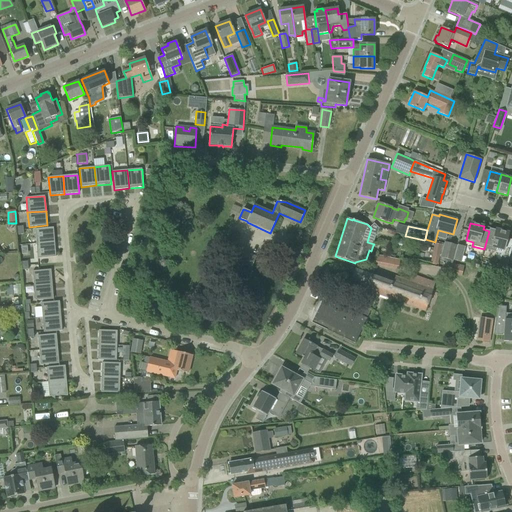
[(35,229),(36,244),(54,242),(53,228),(35,229)]
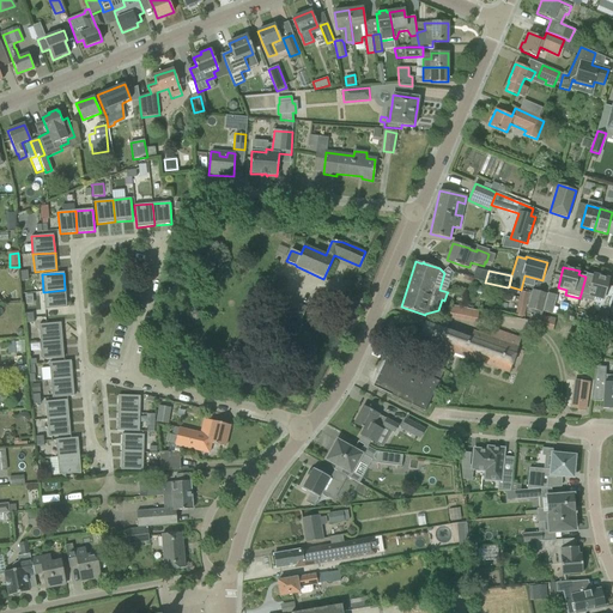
[(586,277),(580,298),(594,302),(595,297),(604,299),(608,279),(593,274),(592,278),(586,277)]
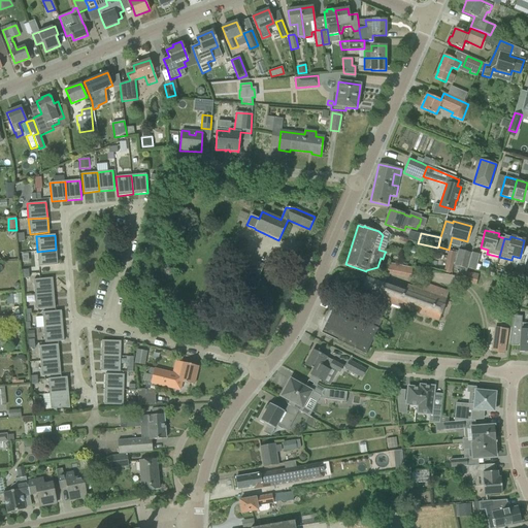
[(56,250),(37,252),(38,267),(58,265),(56,250)]
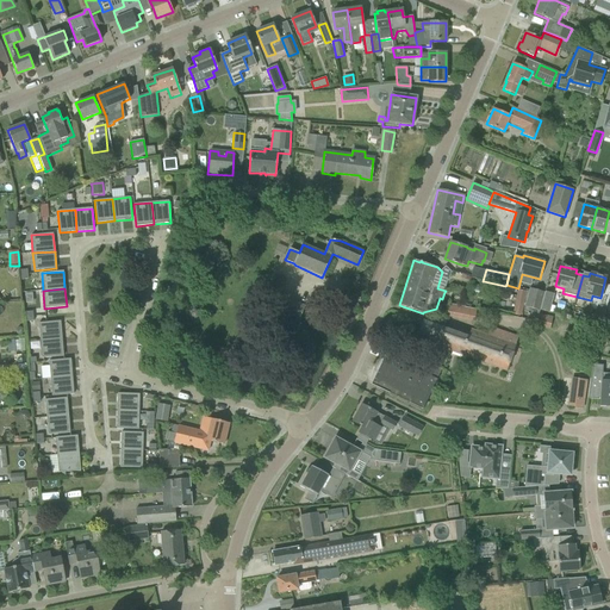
[(529,288),(528,292),(524,306),(540,310),(545,292),(529,288)]
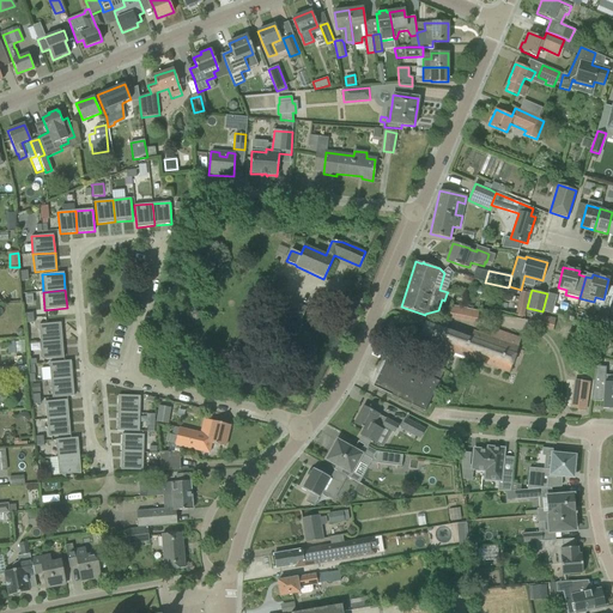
[(547,293),(542,311),(552,314),(557,296),(547,293)]
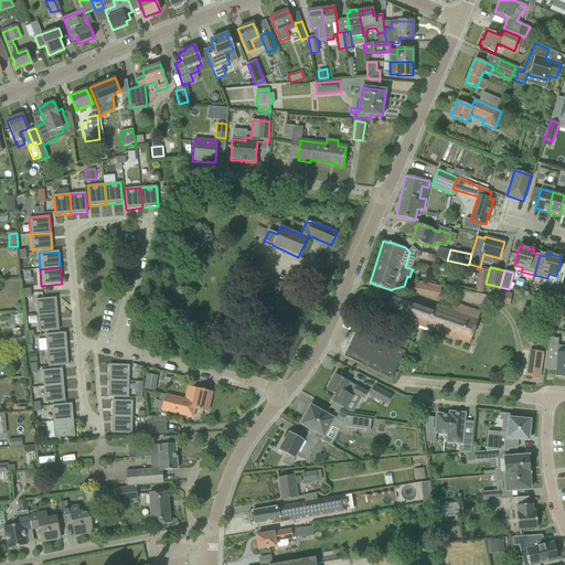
[(265,290),(269,278),(257,273),(252,285),(265,290)]
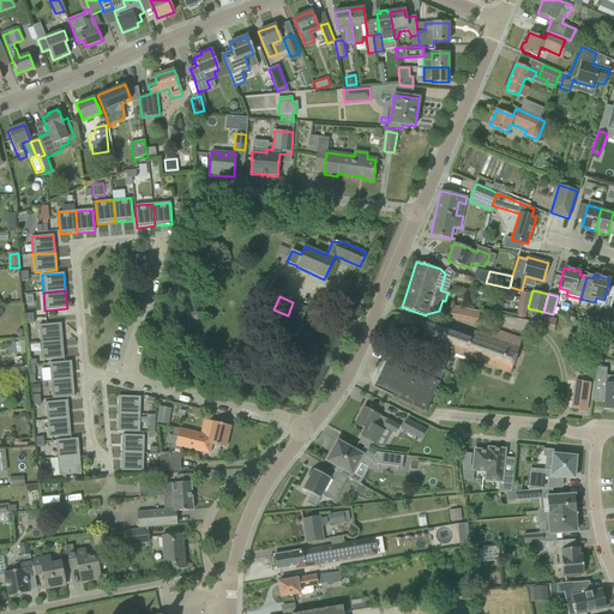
[(596,325),(606,327),(611,308),(601,306),(596,325)]
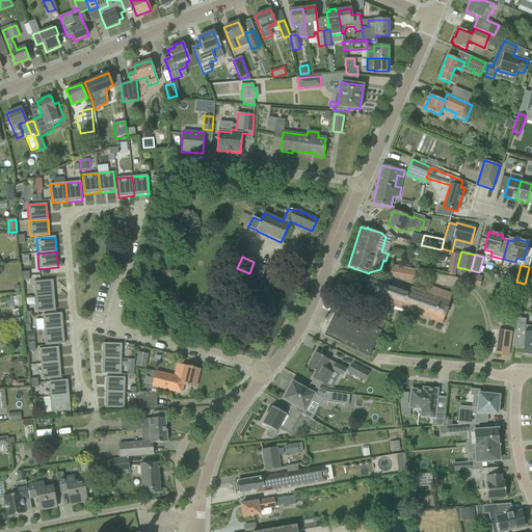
[(390,275),(398,277),(399,268),(391,267),(390,275)]
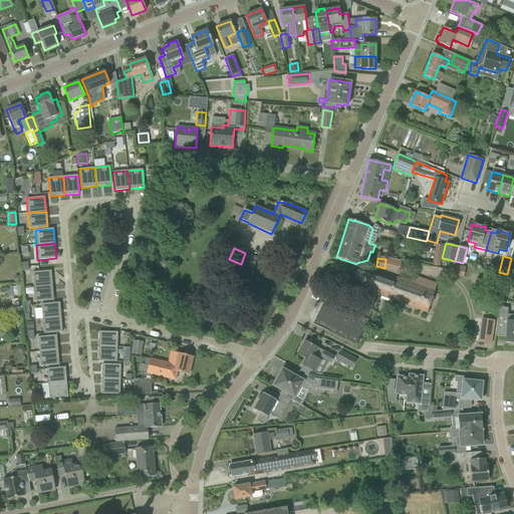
[(384,268),(392,270),(394,261),(386,259),(384,268)]
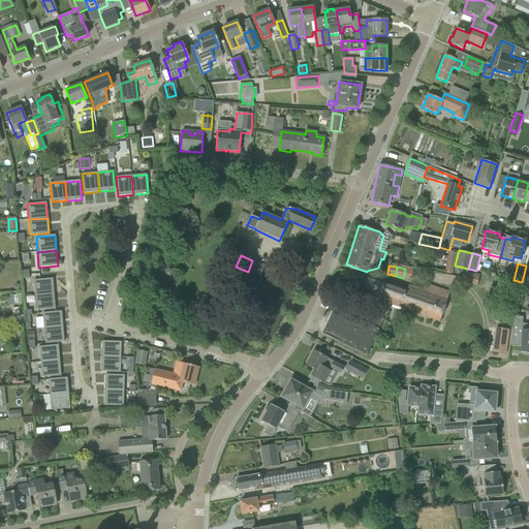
[(405,269),(403,278),(411,279),(413,271),(405,269)]
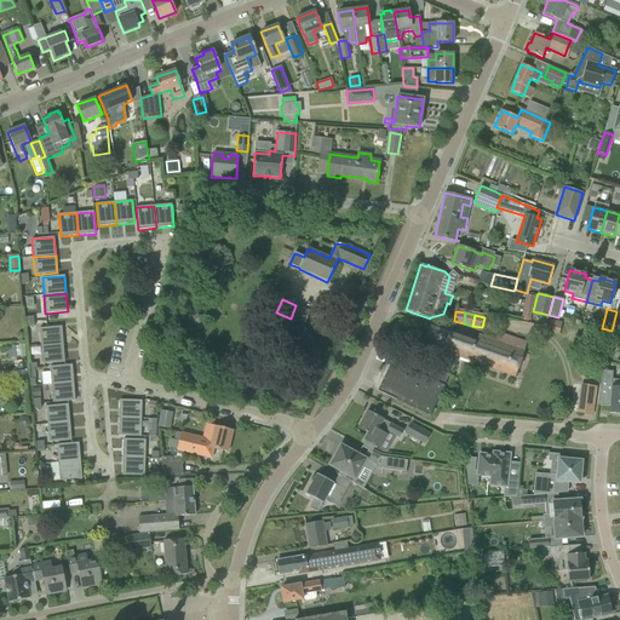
[(534,329),(560,334),(562,322),(538,317),(534,329)]
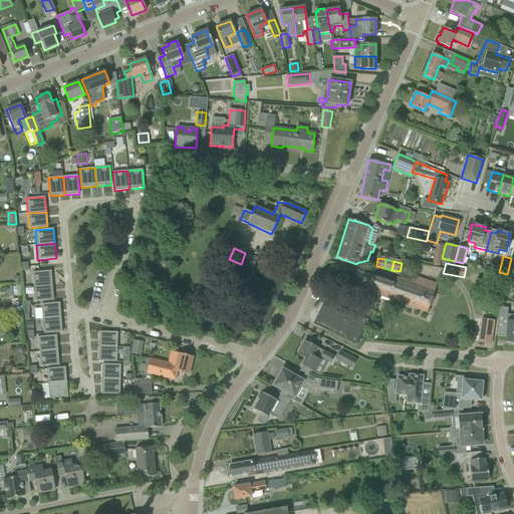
[(32,272),(34,287),(52,285),(51,271),(32,272)]
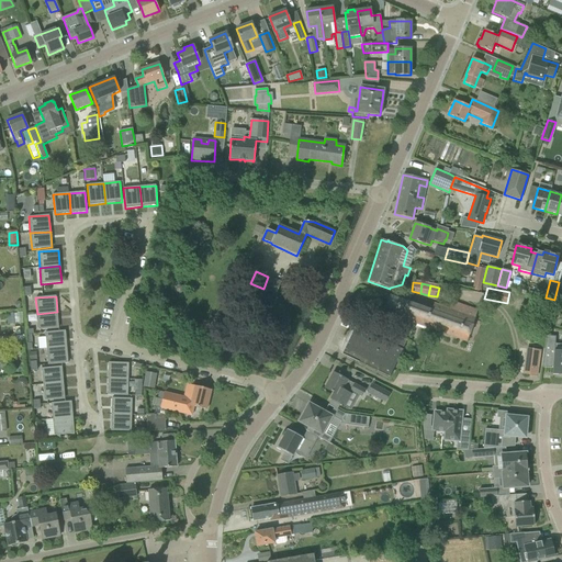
[(431,311),(391,296),(385,313),(467,343),(478,311),(452,302),(449,310),(434,304),(431,311)]
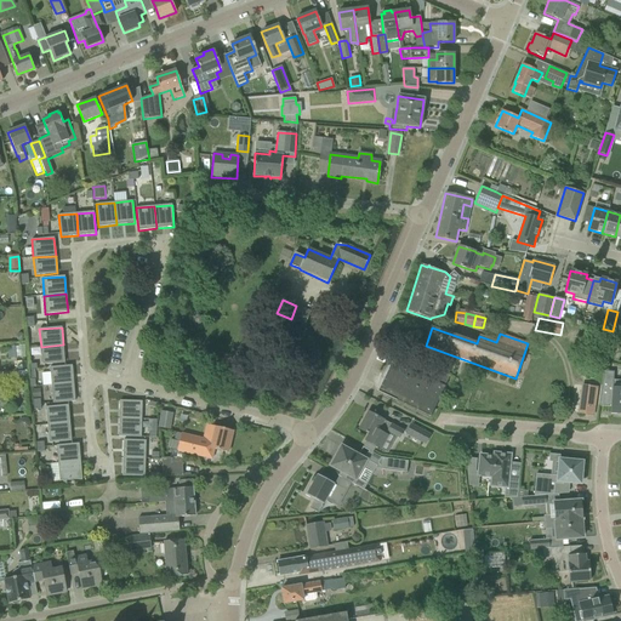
[(63,345),(41,347),(43,365),(64,363),(63,345)]
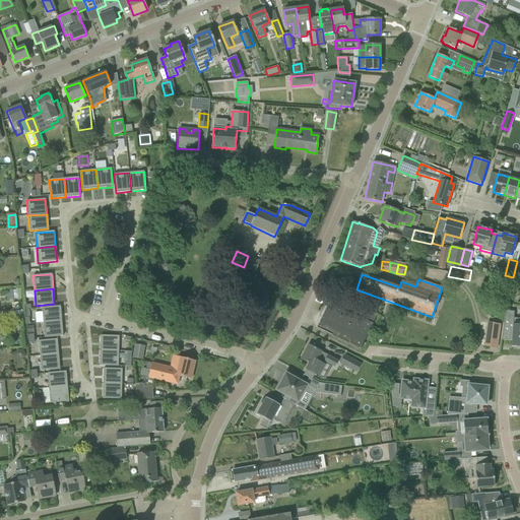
[(323,325),(321,330),(327,332),(326,333),(361,349),(377,315),(366,310),(362,318),(341,308),(341,309),(336,306),(328,302),(324,312),(328,314),(325,320),(323,319),(321,324),(323,325)]
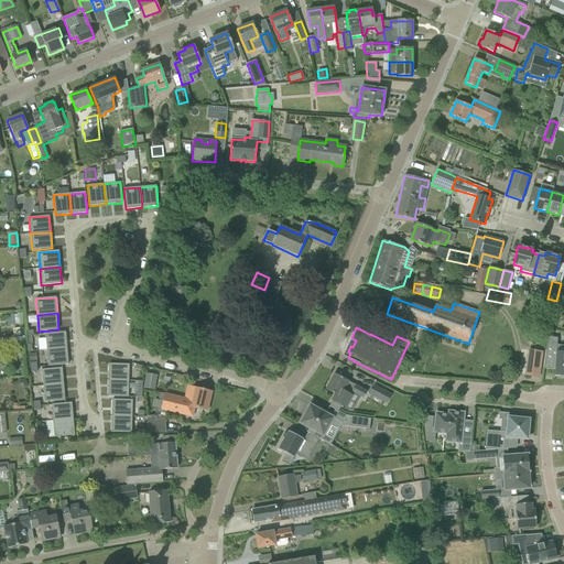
[(45,334),(46,350),(67,348),(65,332),(45,334)]
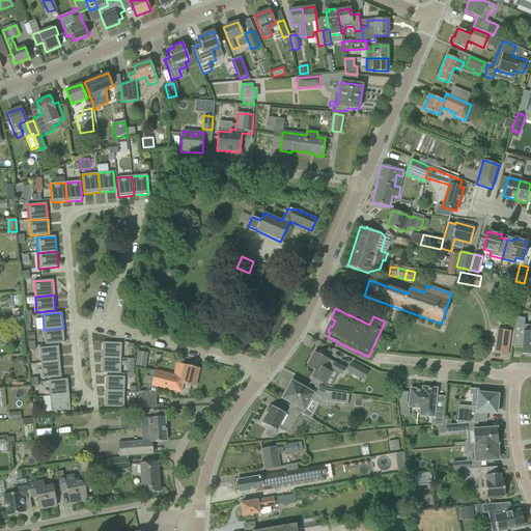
[(530,330),(524,330),(525,317),(515,317),(511,347),(522,347),(522,354),(525,355),(525,356),(530,356),(530,330)]
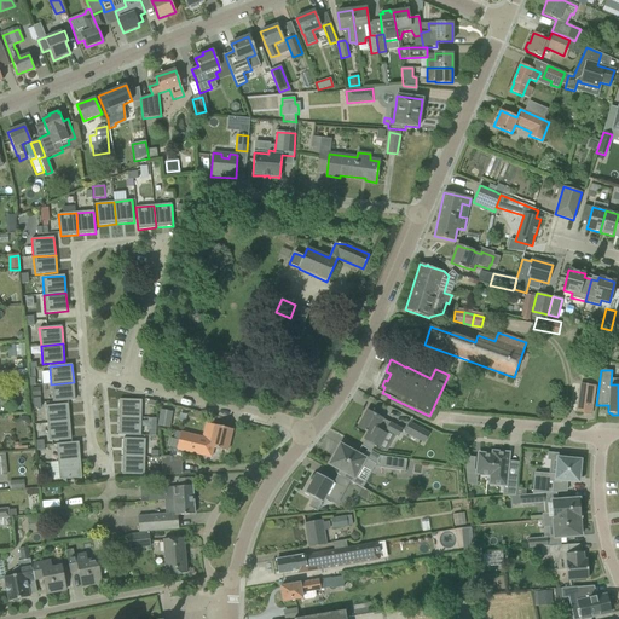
[(74,382),(51,385),(53,401),(75,400),(74,382)]
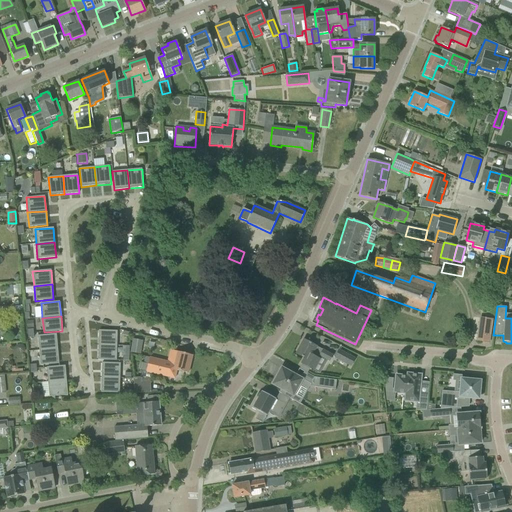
[(477,342),(489,343),(491,320),(479,319),(477,342)]
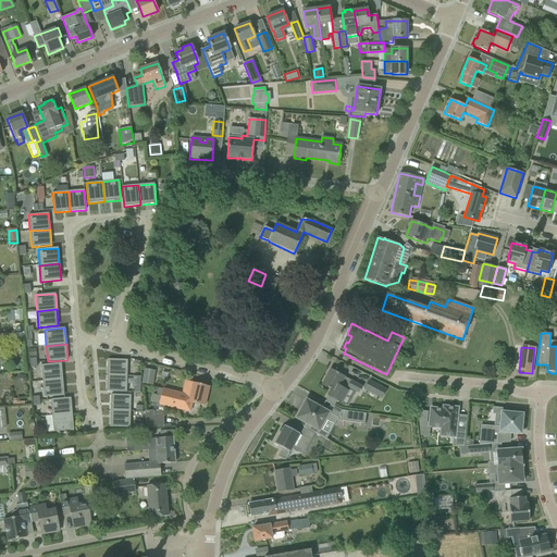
[(108,359),(107,375),(126,376),(127,360),(115,360),(115,359),(114,359),(114,360),(108,359)]
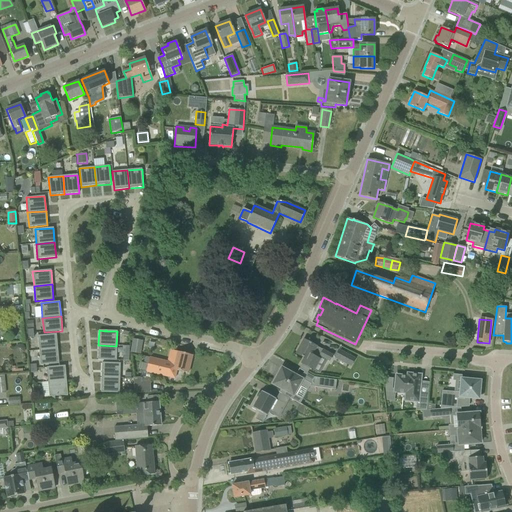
[(38,336),(39,350),(57,349),(56,334),(38,336)]
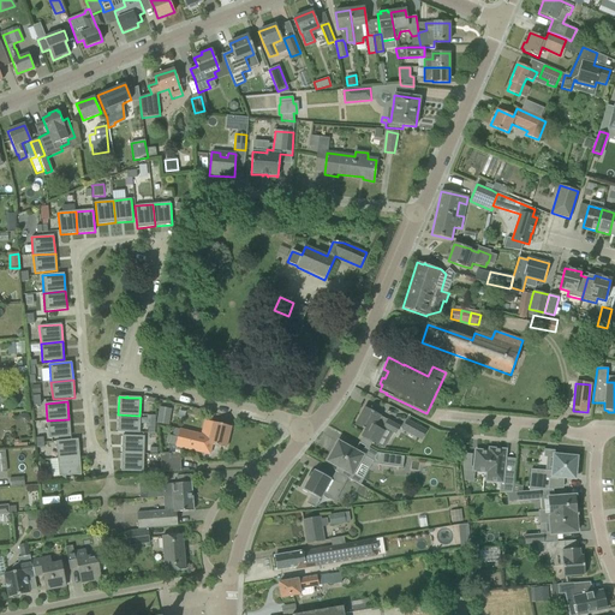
[(161,407),(157,424),(165,425),(167,410),(161,407)]
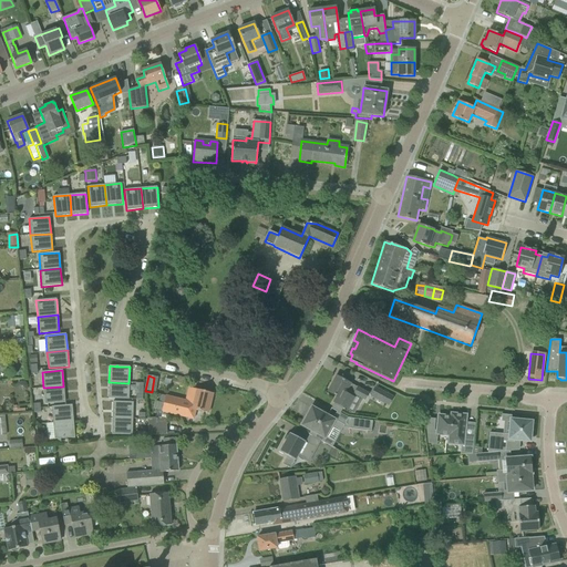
[(368,393),(336,375),(327,392),(336,397),(333,402),(348,410),(354,395),(364,401),(368,393)]
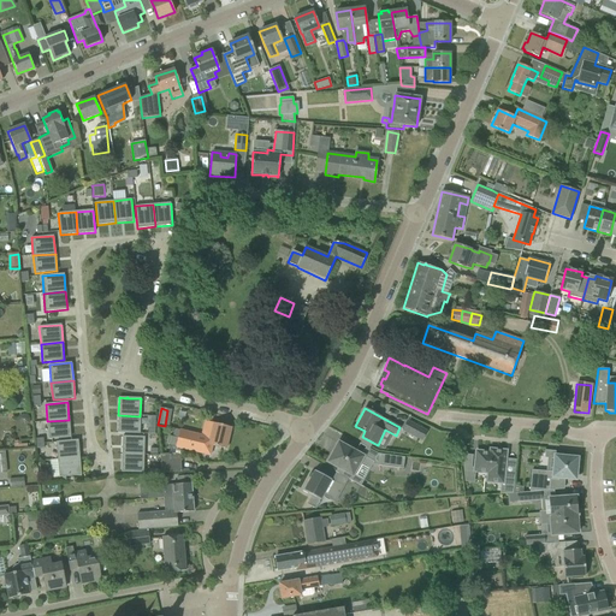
[(19,418),(18,421),(24,426),(28,425),(30,420),(28,416),(23,415),(19,418)]
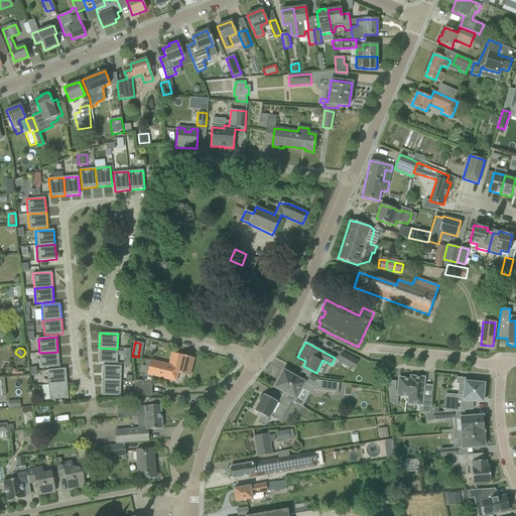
[(117,349),(99,348),(99,363),(117,363),(117,349)]
